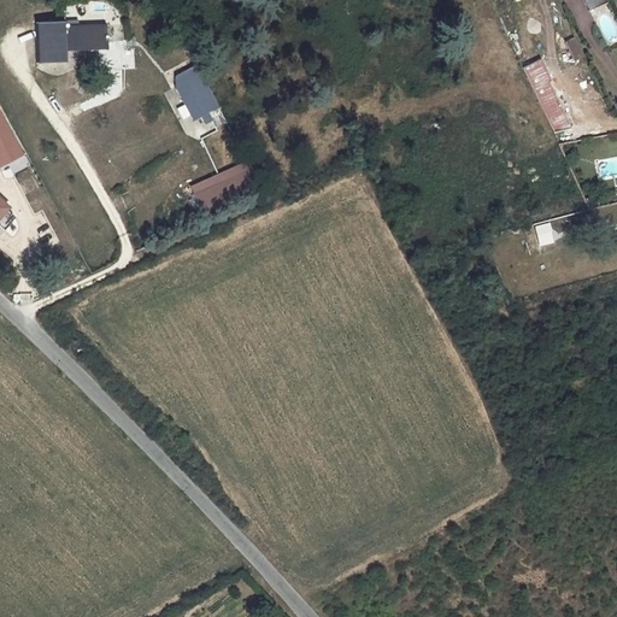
[(66,62),(65,51),(107,48),(106,27),(64,28),(64,21),(40,22),(41,63),(66,62)]
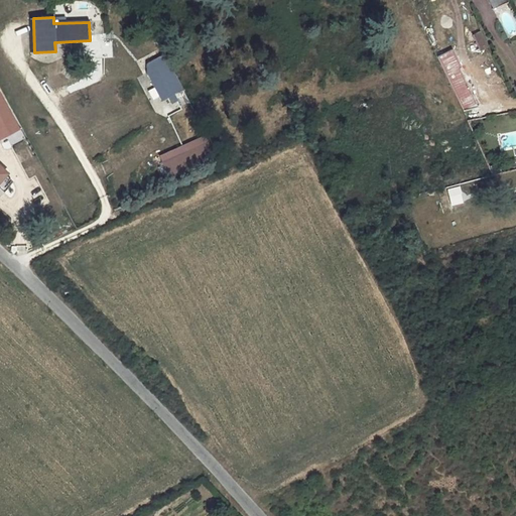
[(471,35),(478,50),(487,46),(480,31),(471,35)]
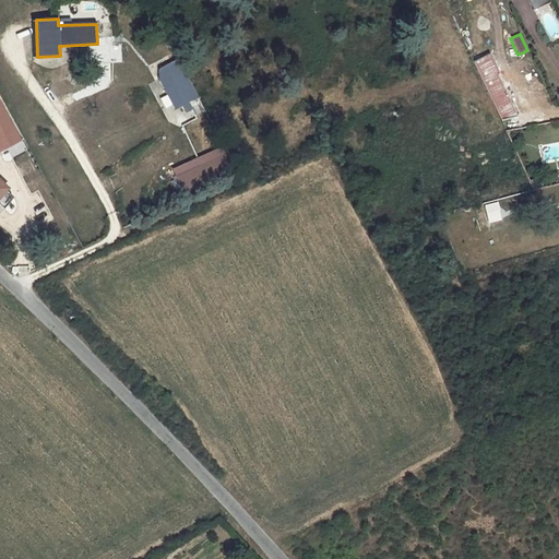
[(513,117),(485,55),(468,62),(498,121),(513,117)]
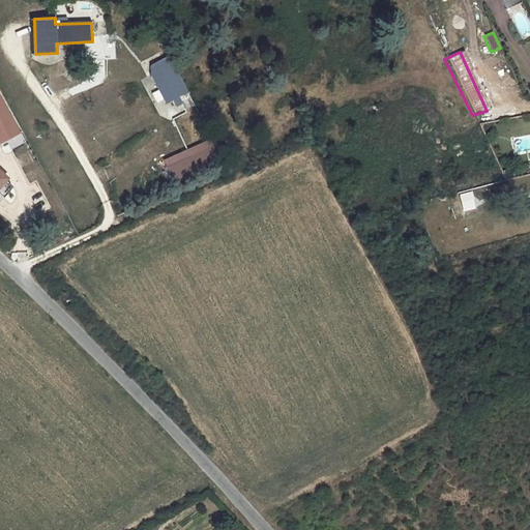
[(150,76),(166,105),(188,92),(168,55),(150,65),(150,76)]
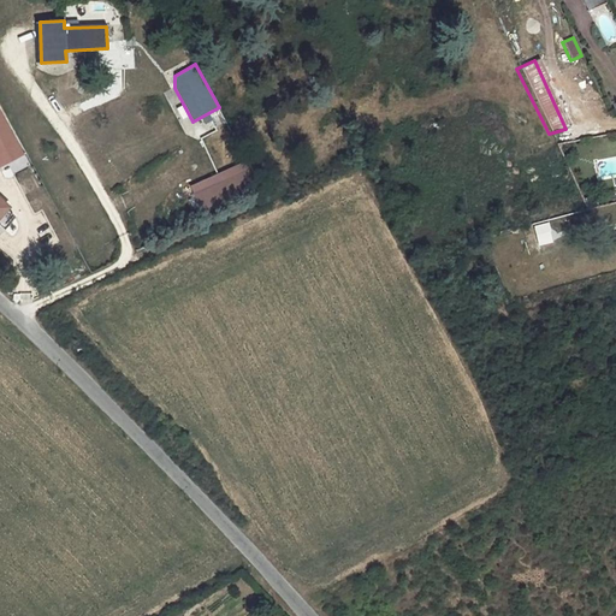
[(0,166),(23,154),(0,111),(0,166)]
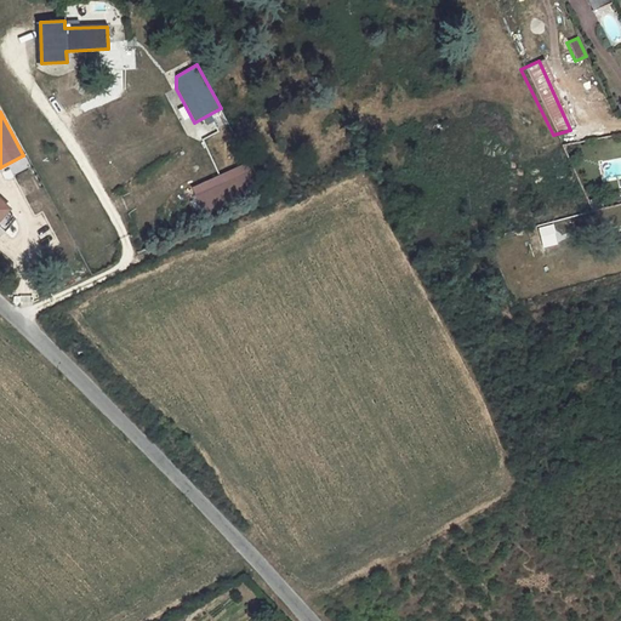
[(251,170),(194,195),(205,217),(261,191),(251,170)]
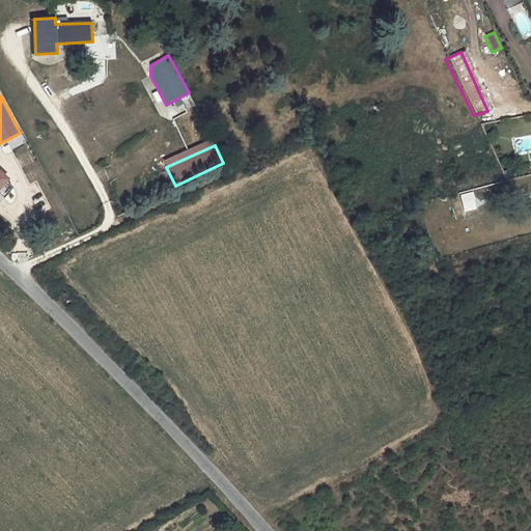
[(470,190),(458,192),(464,211),(475,207),(470,190)]
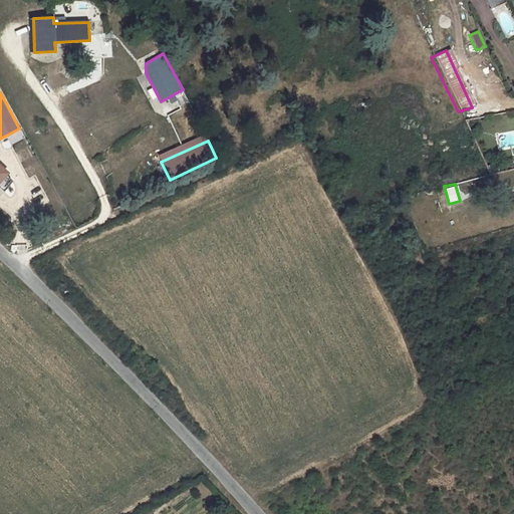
All buildings are outlined.
